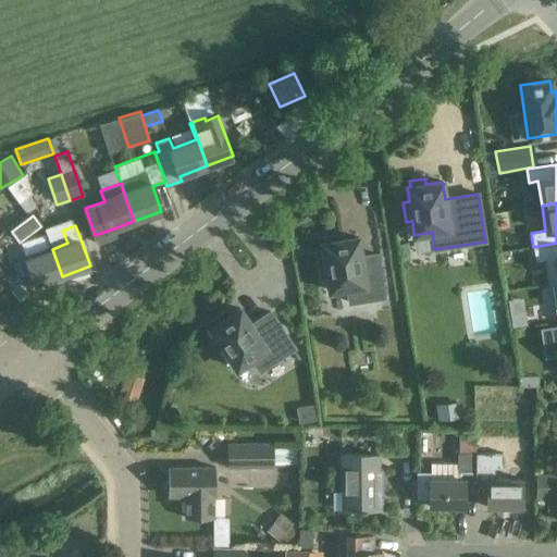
[(342,240),(338,235),(325,237),(326,243),(322,244),(324,257),(319,258),(322,277),(327,277),(330,291),(347,288),(349,302),(384,297),(378,255),(360,257),(358,237),(342,240)]
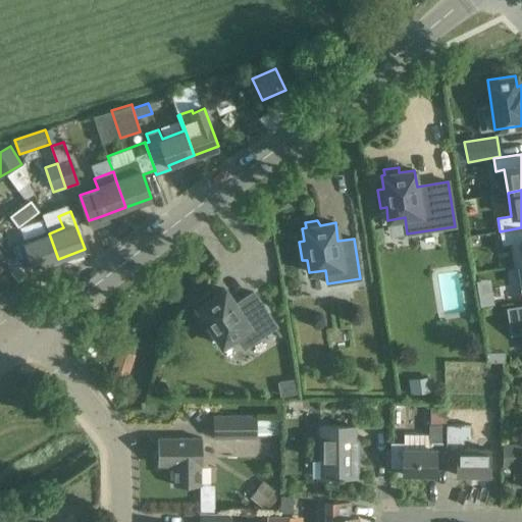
[(510,244),(514,266),(521,265),(521,227),(500,231),(502,245),(510,244)]
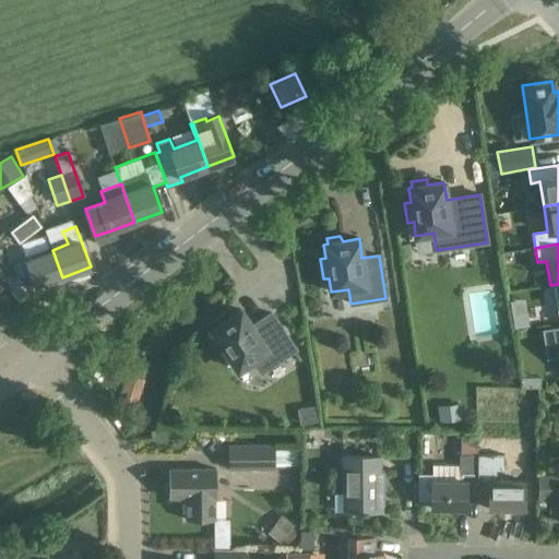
[(62,277),(52,250),(13,264),(18,277),(31,272),(36,286),(62,277)]
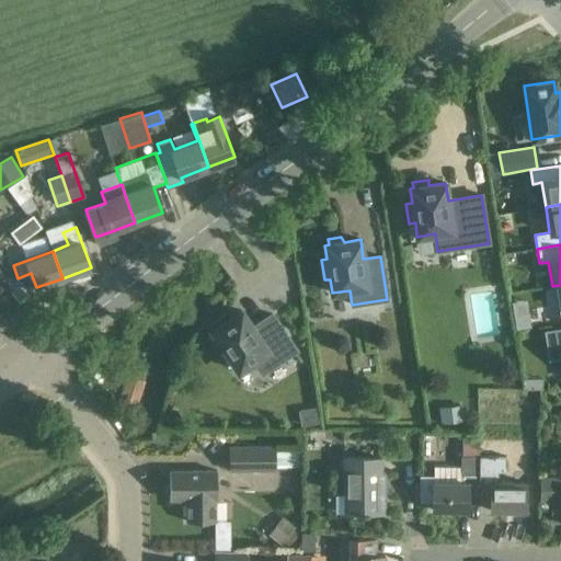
[(252,327),(241,311),(227,319),(224,313),(210,322),(214,328),(210,330),(218,341),(214,344),(225,362),(229,358),(239,371),(253,362),(262,374),(297,351),(272,315),(252,327)]
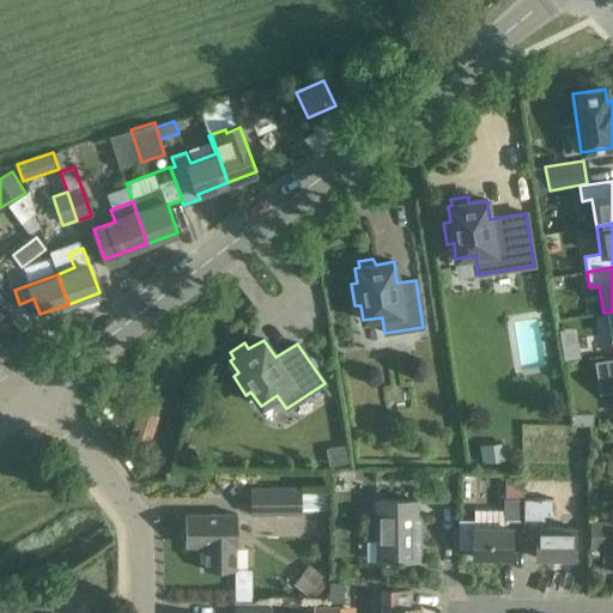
[(612,359),(595,363),(600,393),(612,390),(612,359)]
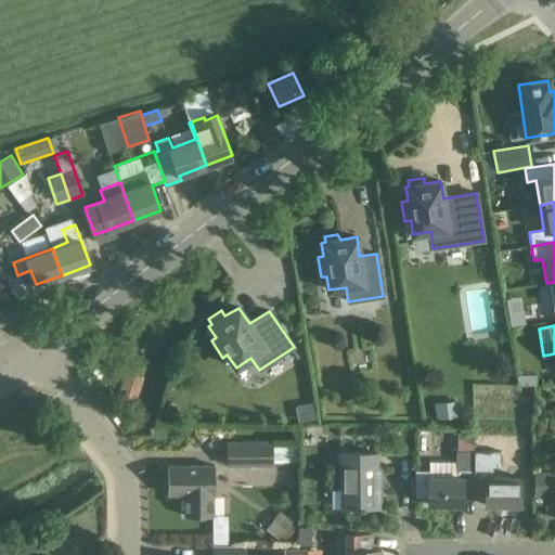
[(126,371),(117,395),(136,401),(143,377),(126,371)]
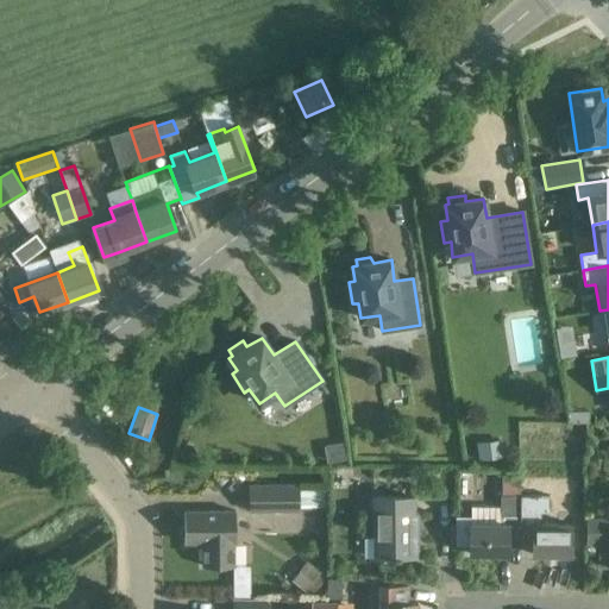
[(570,409),(570,421),(590,420),(590,409),(570,409)]
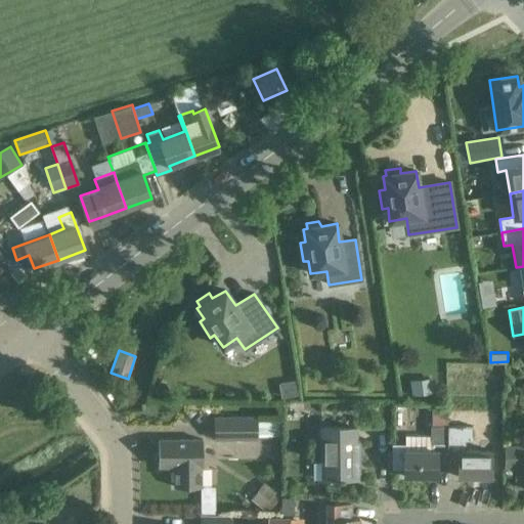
[(412,397),(435,394),(433,379),(410,382),(412,397)]
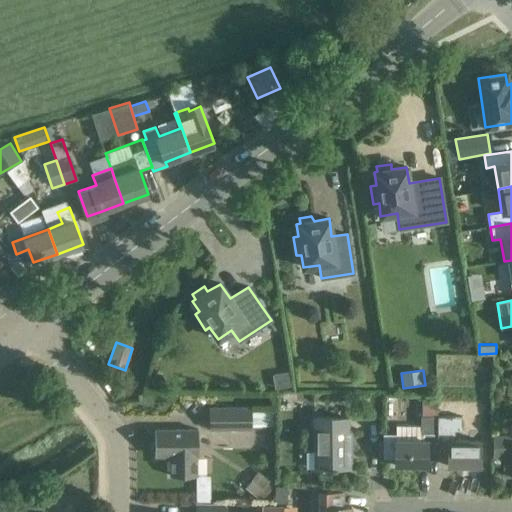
[(275,389),(292,387),(290,372),(273,375),(275,389)]
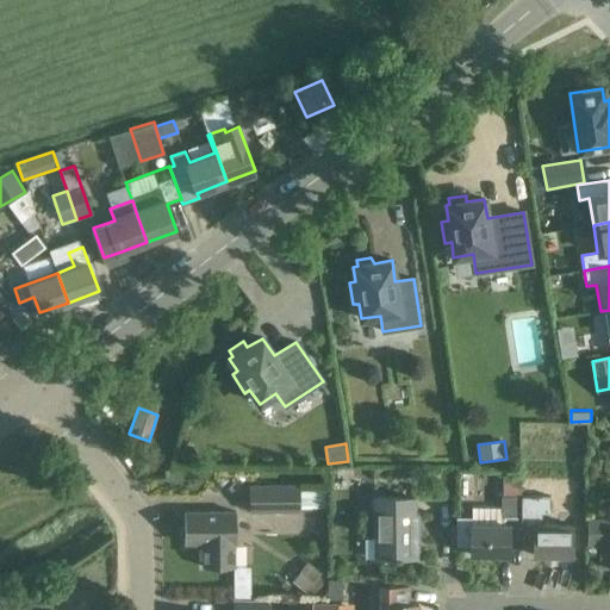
[(509,554),(509,523),(521,523),(521,496),(521,472),(503,472),(503,496),(500,496),(500,506),(472,506),(472,516),(455,516),(455,546),(471,546),(471,554),(509,554)]
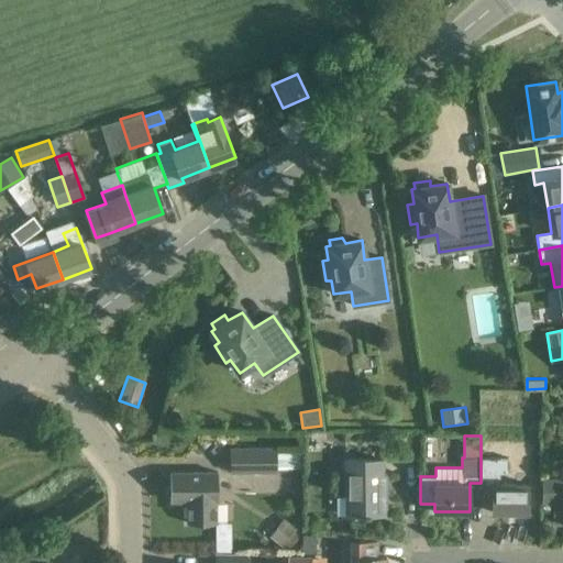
[(277,448),(229,448),(229,473),(277,473),(277,448)]
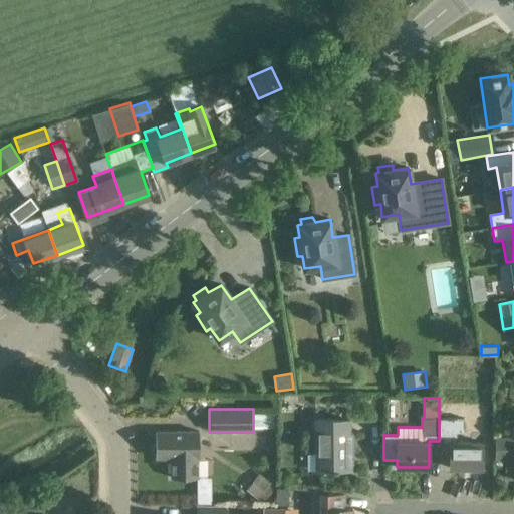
[(349,418),(315,418),(315,471),(352,471),(352,444),(349,443),(349,418)]
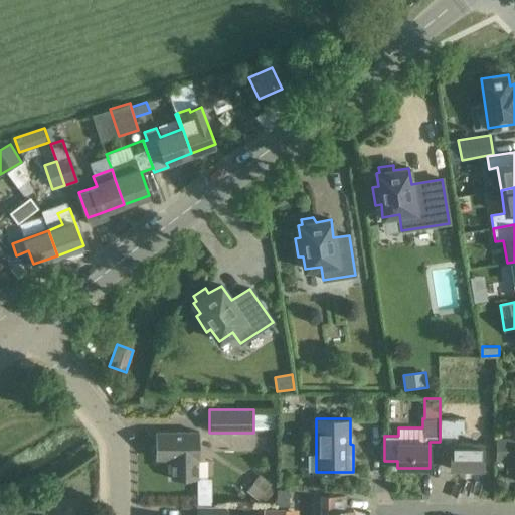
[(440,418),(440,442),(450,443),(450,468),(482,469),(483,443),(465,443),(465,418),(440,418)]
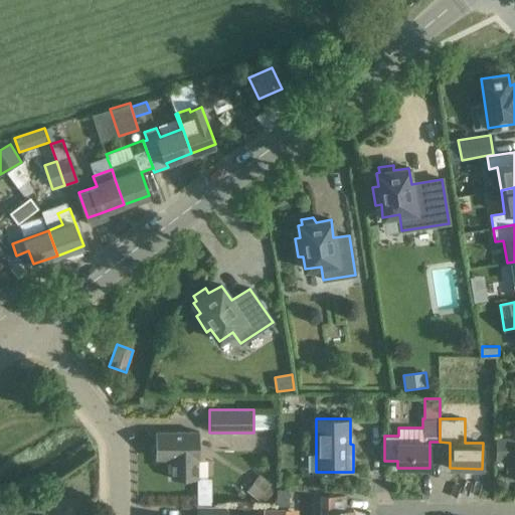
[(198,459),(198,432),(156,432),(156,443),(153,446),(153,452),(157,455),(157,458),(171,458),(172,478),(197,478),(197,459),(198,459)]
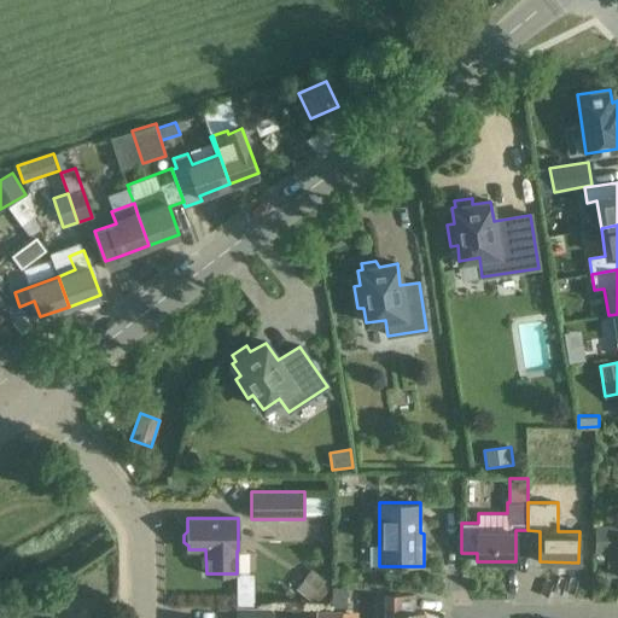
[(617,524),(594,524),(595,552),(607,553),(606,575),(617,575),(617,524)]
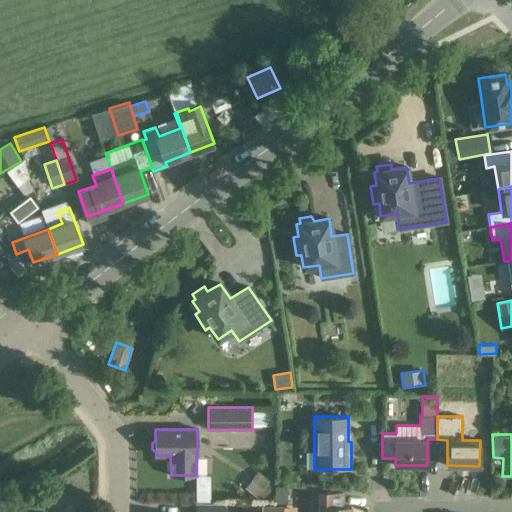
[(258,471),(245,488),(257,498),(259,495),(263,498),(272,487),(268,483),(270,481),(258,471)]
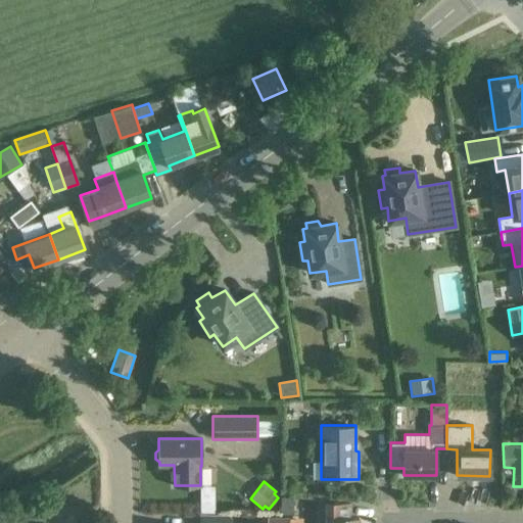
[(359,522),(359,517),(350,517),(350,503),(329,503),(326,503),(325,503),(325,522),(359,522)]
